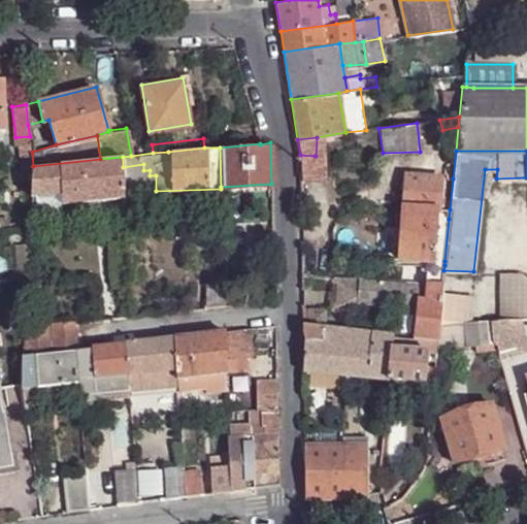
[(300,155),(301,165),(305,167),(315,168),(315,156),(300,155)]
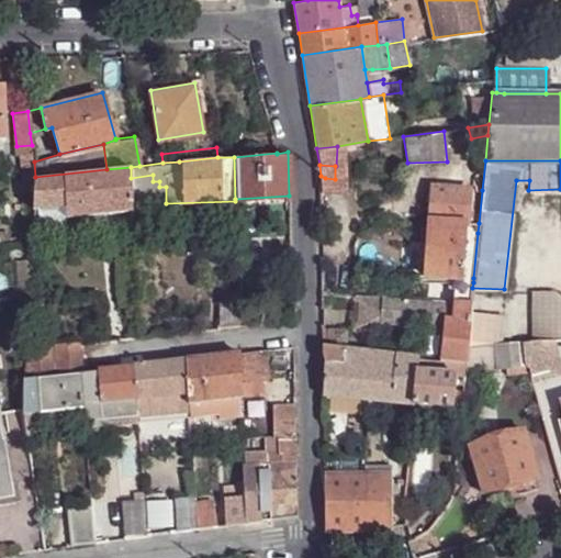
[(69,232),(132,227),(131,178),(131,167),(107,169),(35,177),(34,207),(37,205),(42,243),(70,238),(69,232)]
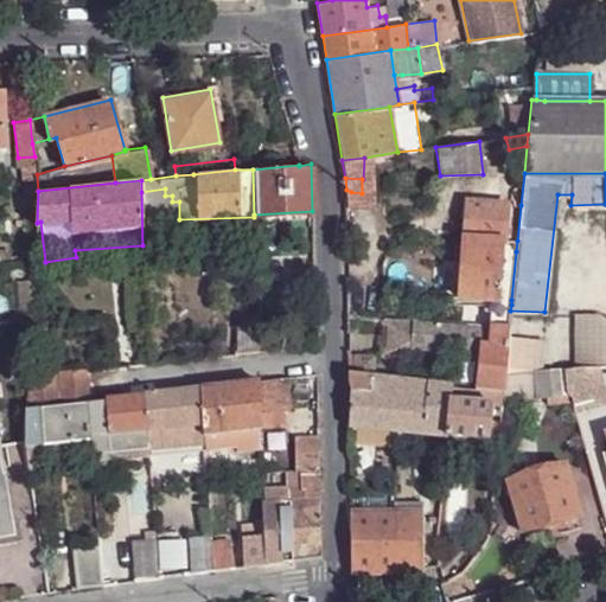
[(460,296),(499,299),(503,242),(504,204),(465,202),(460,296)]
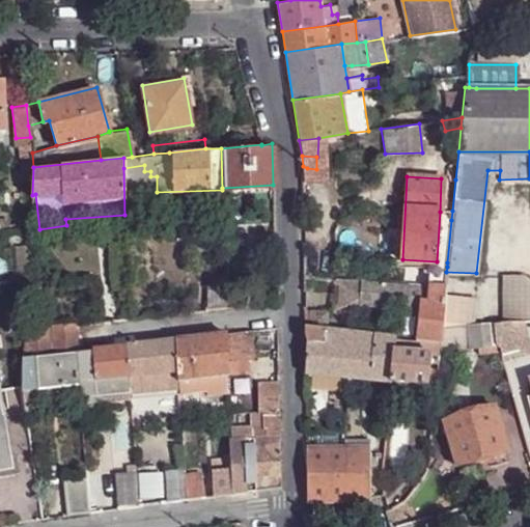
[(446,210),(452,211),(455,179),(448,179),(446,210)]
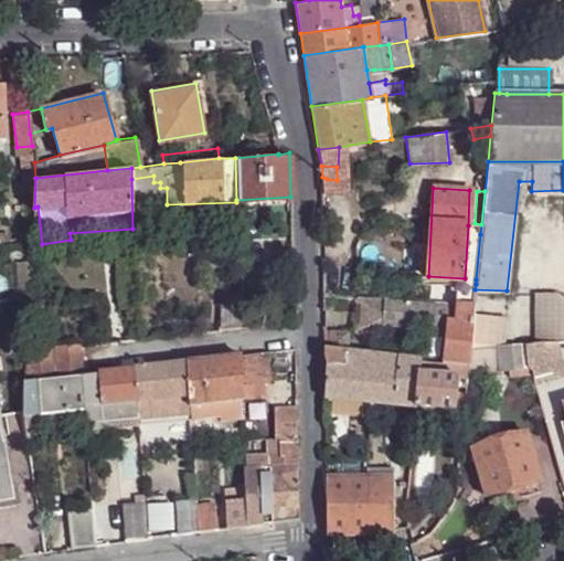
[(465,278),(476,279),(480,234),(475,233),(475,225),(468,225),(465,278)]
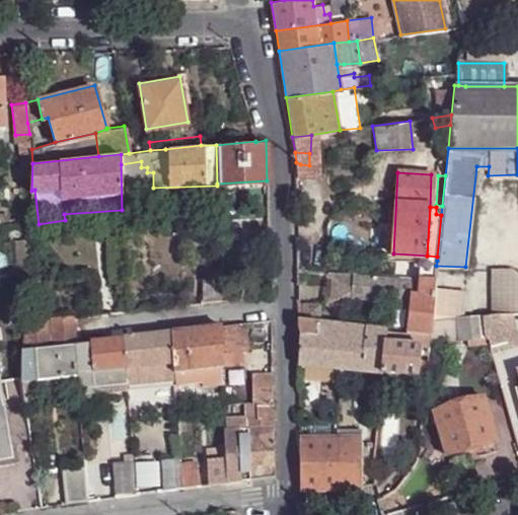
[(0,222),(9,223),(8,214),(0,214),(0,222)]
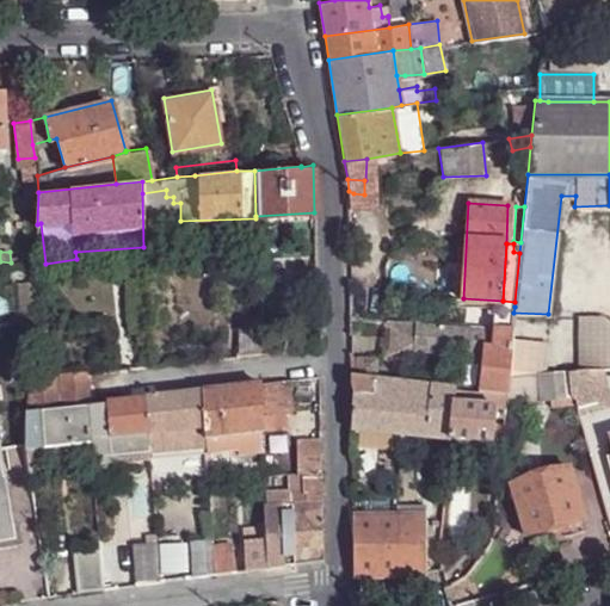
[(18,302),(32,301),(34,282),(17,283),(18,302)]
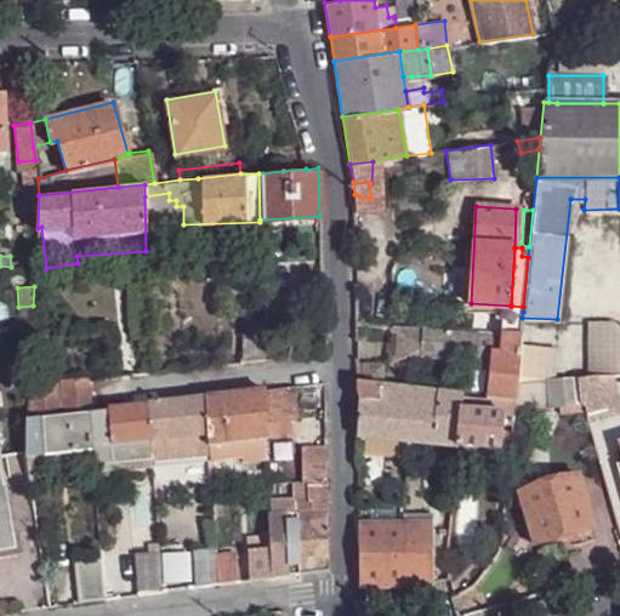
[(16,321),(17,336),(32,337),(33,306),(18,307),(20,321),(16,321)]
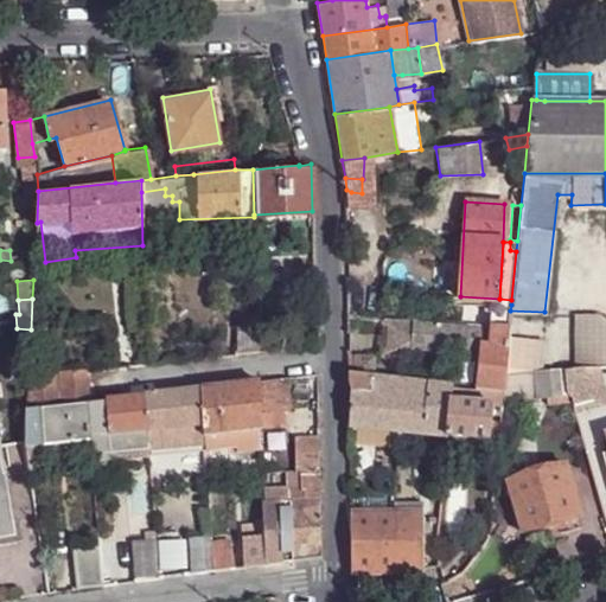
[(493,322),(508,324),(510,311),(496,309),(493,322)]
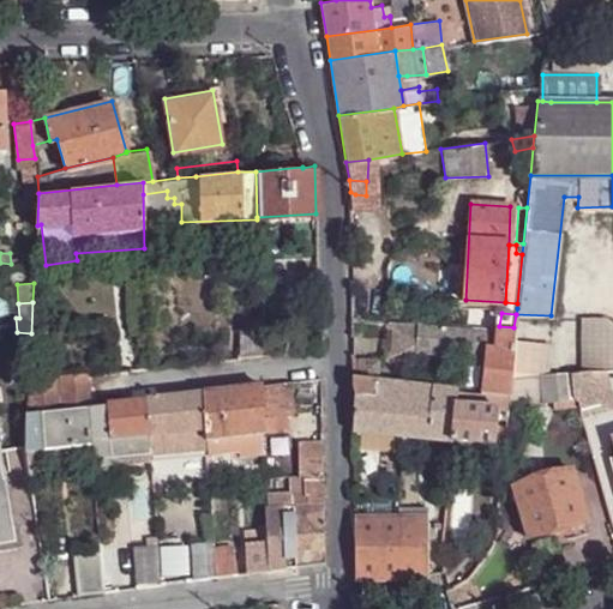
[(580,318),(582,371),(593,369),(610,368),(612,367),(612,321),(606,317),(580,318)]
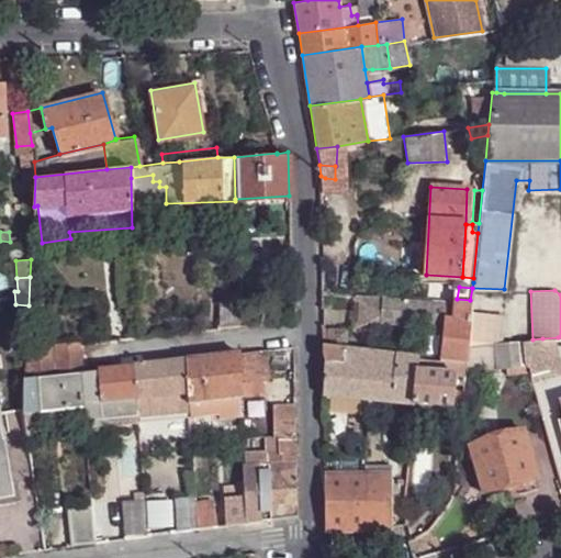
[(382,293),(354,291),(352,326),(380,328),(380,321),(382,293)]
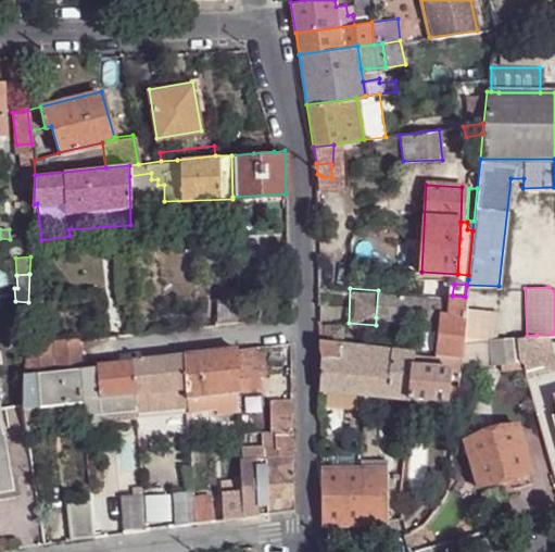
[(217,323),(238,320),(237,309),(237,289),(216,289),(217,323)]
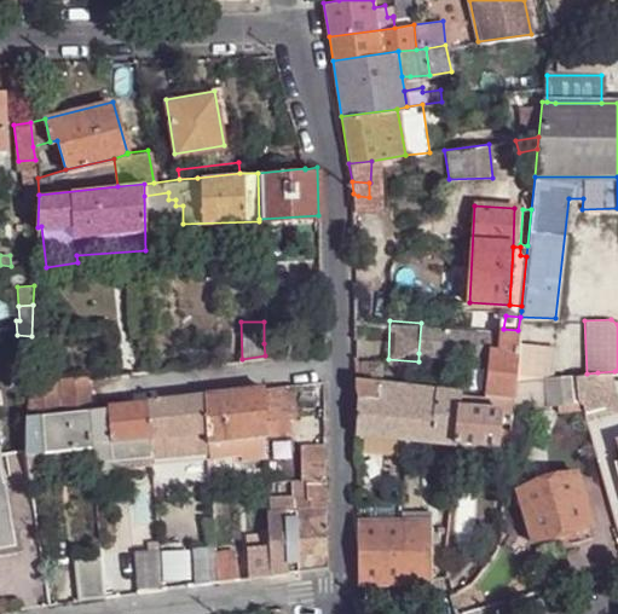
[(500,329),(421,323),(419,353),(471,358),(469,365),(486,366),(489,348),(498,348),(500,329)]
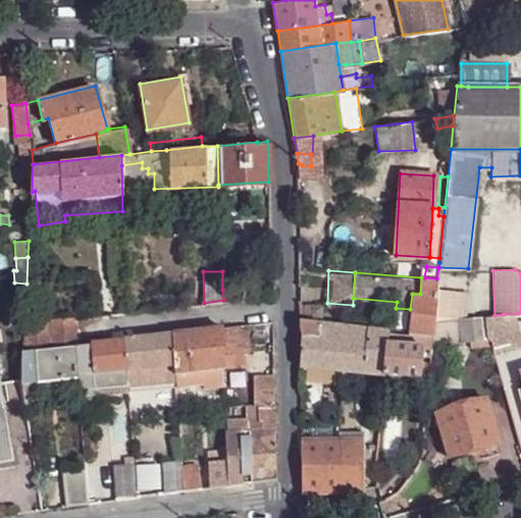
[(431,335),(433,321),(435,289),(436,278),(424,277),(421,277),(420,294),(412,294),(410,309),(408,333),(431,335)]
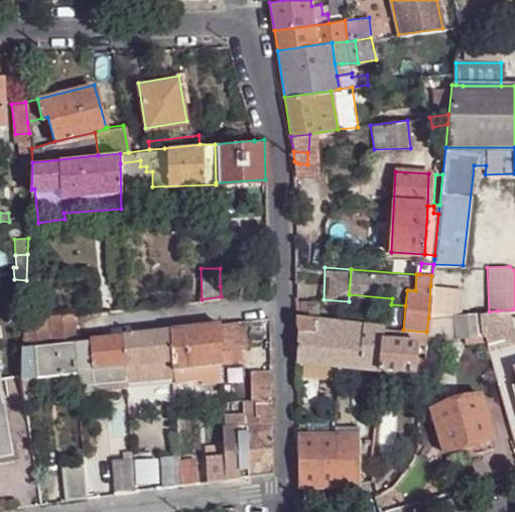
[(221,296),(246,293),(244,283),(220,286),(221,296)]
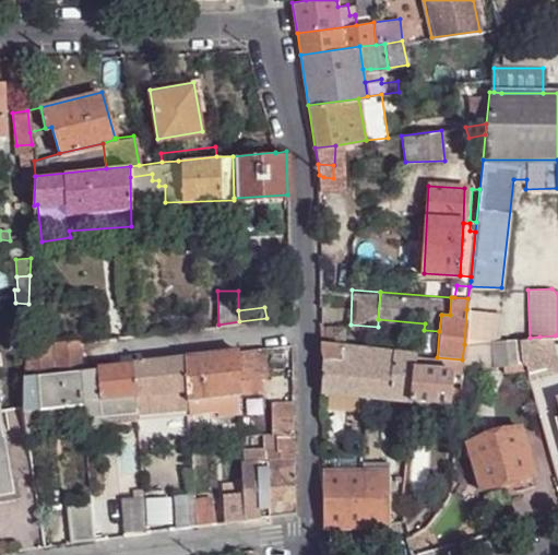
[(466,309),(464,344),(490,341),(497,341),(498,313),(466,309)]
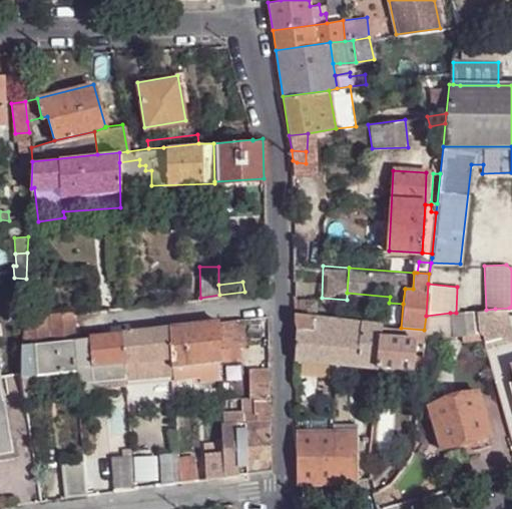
[(293,316),(316,319),(316,300),(293,299),(293,316)]
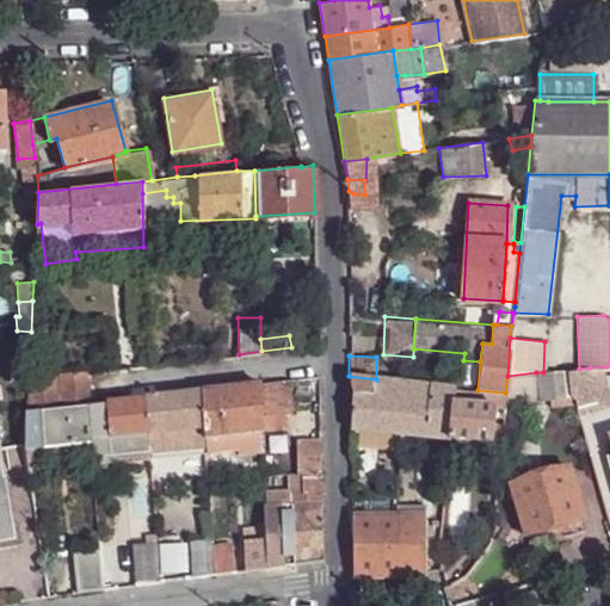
[(609,404),(609,378),(607,366),(590,368),(599,400),(578,404),(581,414),(609,404)]
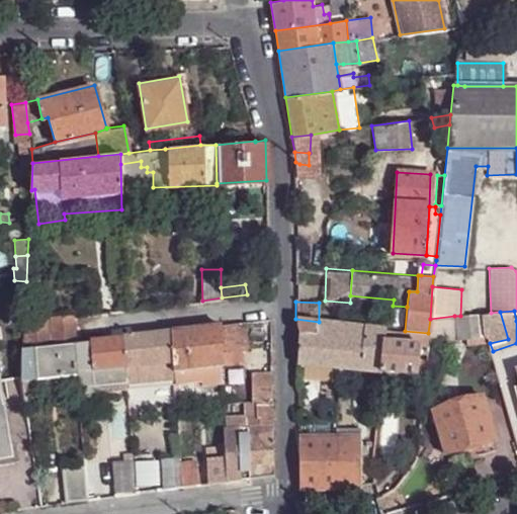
[(508,339),(500,312),(491,313),(482,314),(484,333),(489,338),(490,343),(508,339)]
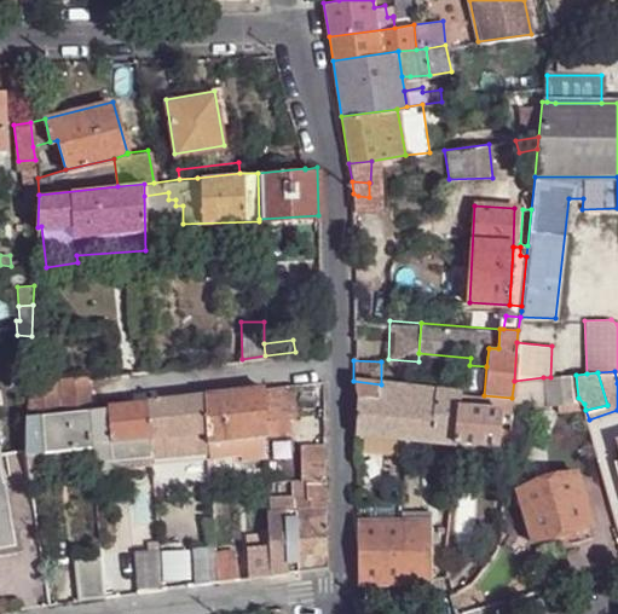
[(578,398),(576,375),(550,377),(543,377),(547,401),(578,398)]
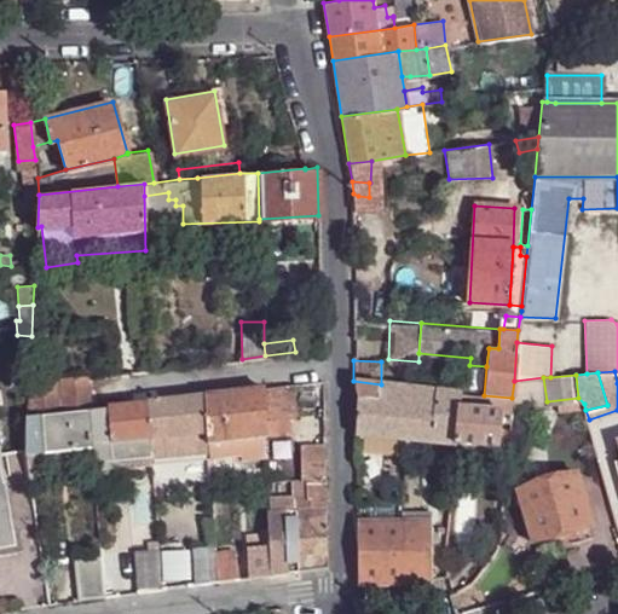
[(51,377),(30,377),(28,413),(42,412),(88,409),(88,376),(51,377)]
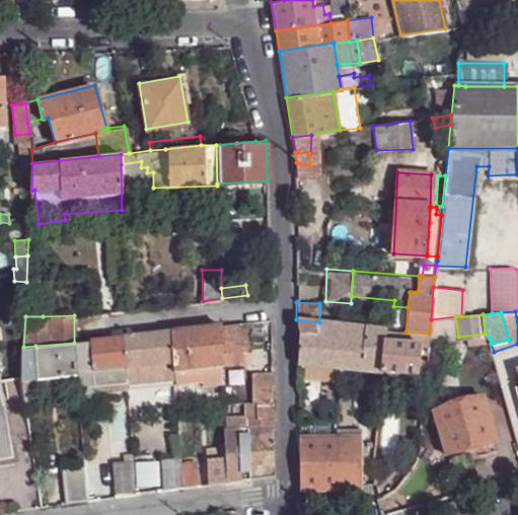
[(458,337),(455,316),(431,319),(429,334),(428,341),(458,337)]
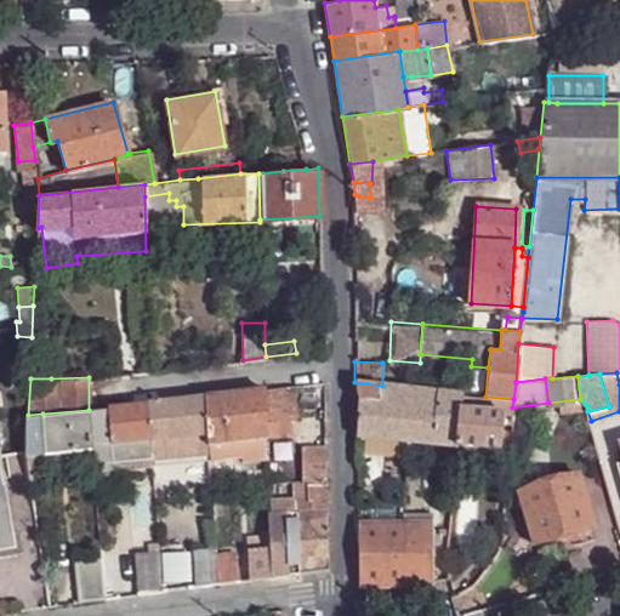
[(407,438),(411,388),(382,386),(354,382),(354,387),(358,398),(356,433),(402,438),(407,438)]
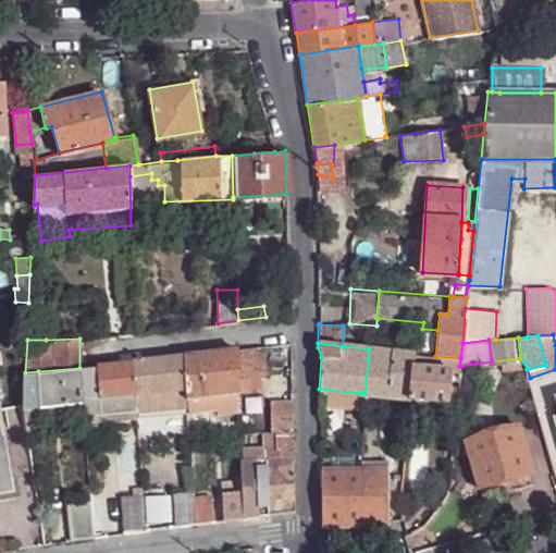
[(266,346),(238,351),(239,391),(239,394),(263,392),(262,379),(267,379),(266,346)]
